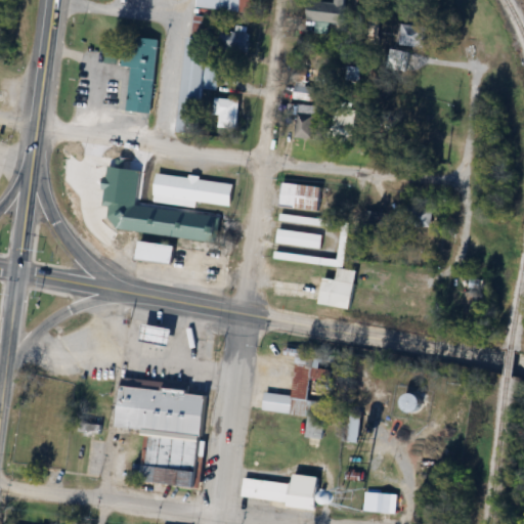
[(261,0),(200,0),(200,9),(261,14),(261,0)]
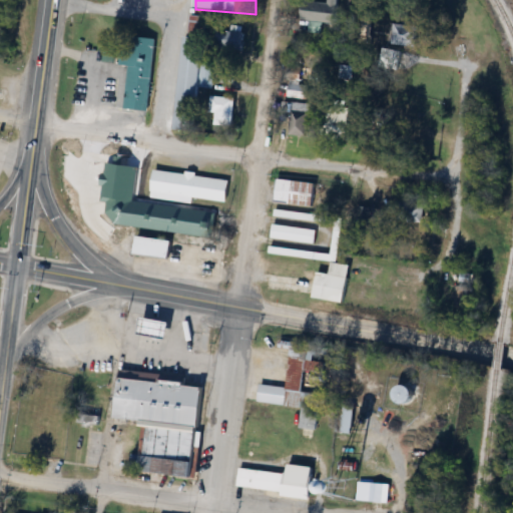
[(303,20),(310,21),(309,32),(324,33),(325,27),(335,28),(338,0),(328,0),(328,4),(305,2),(303,20)]
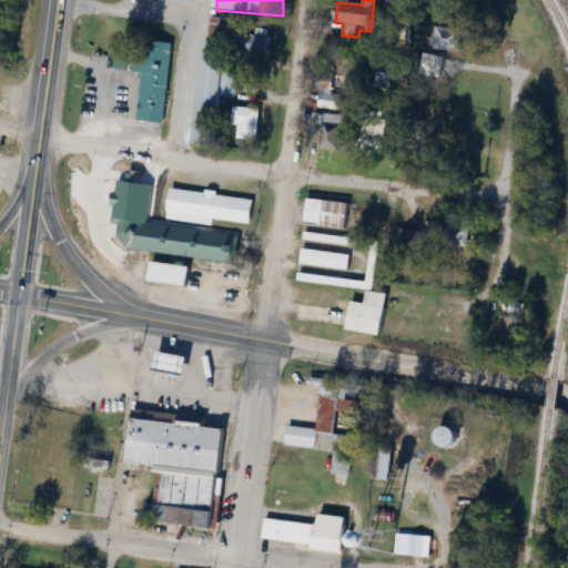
[(469,32),(442,24),(435,47),(463,54),(469,32)]
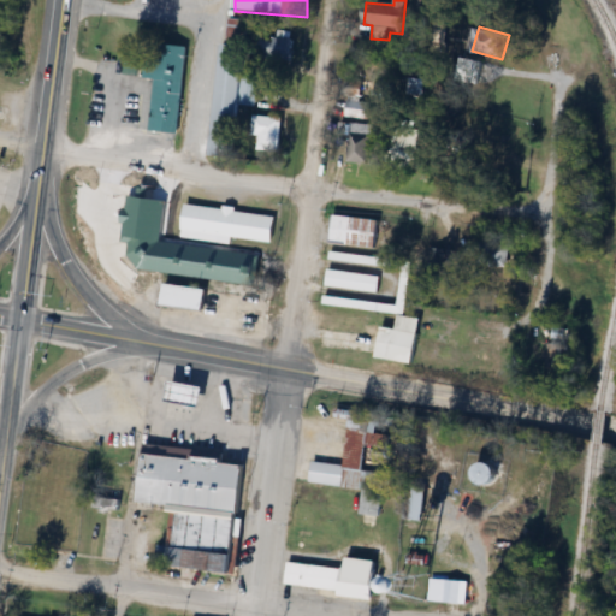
[(294,39),(261,39),(261,60),(294,60),(294,39)]
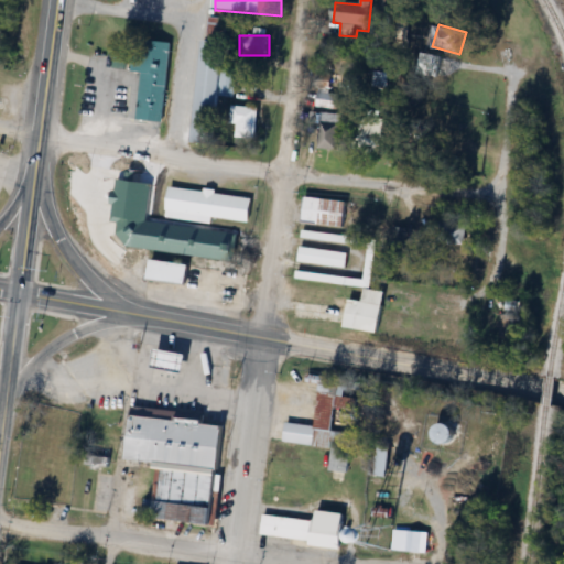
[(137,120),(163,122),(170,43),(136,40),(133,73),(141,73),(137,120)]
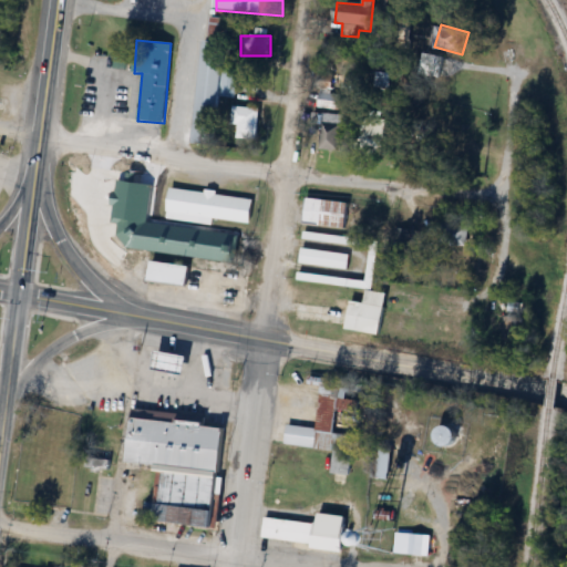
[(219,96),(235,98),(237,73),(224,71),(226,43),(205,41),(195,143),(215,145),(219,96)]
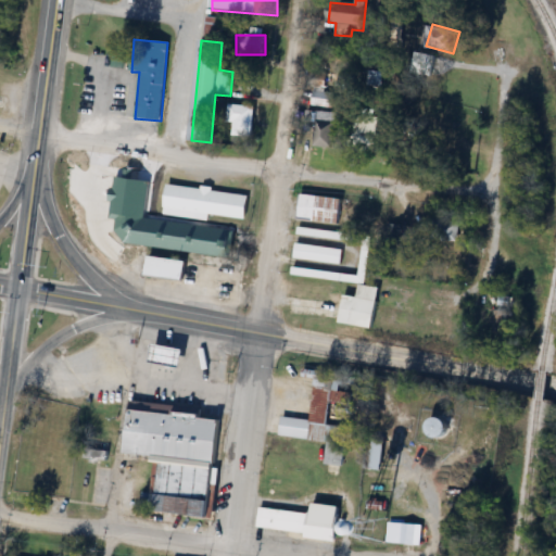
[(320,103),(330,106),(333,96),(323,92),(320,103)]
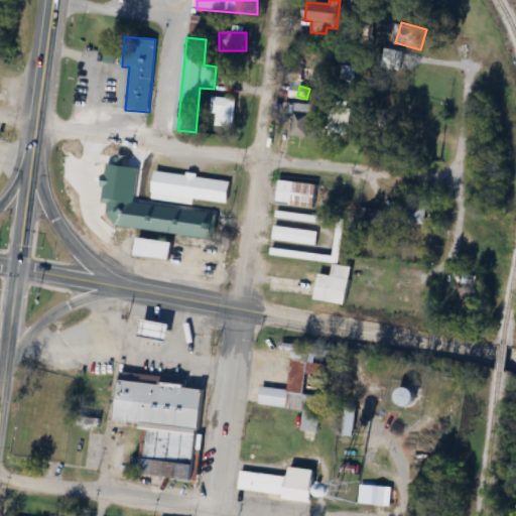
[(236,98),(213,98),(213,114),(217,114),(216,126),(235,126),(236,98)]
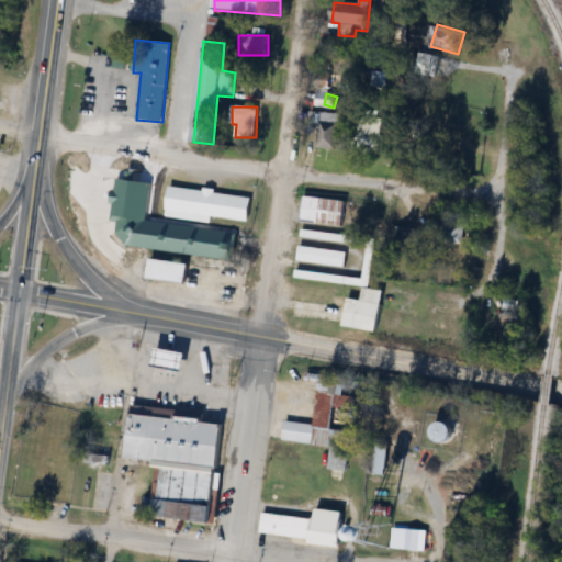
[(380,152),(381,117),(358,117),(357,150),(380,152)]
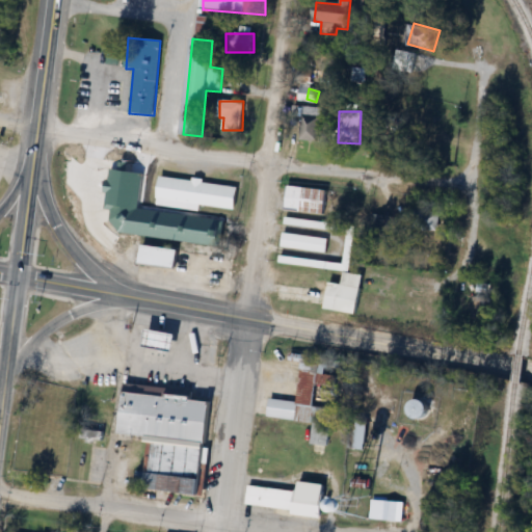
[(302,140),(319,140),(319,113),(302,113),(302,140)]
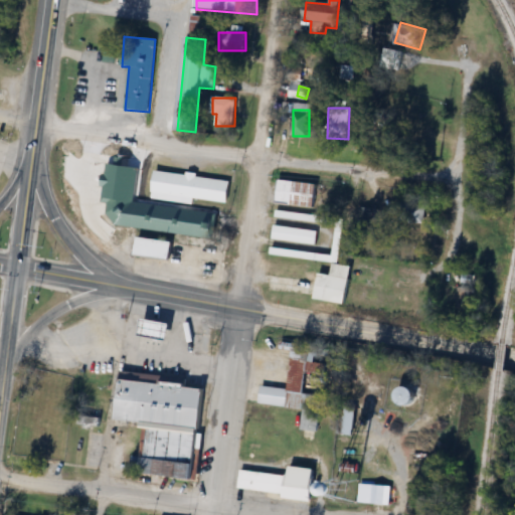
[(420,145),(434,145),(434,119),(420,119),(420,145)]
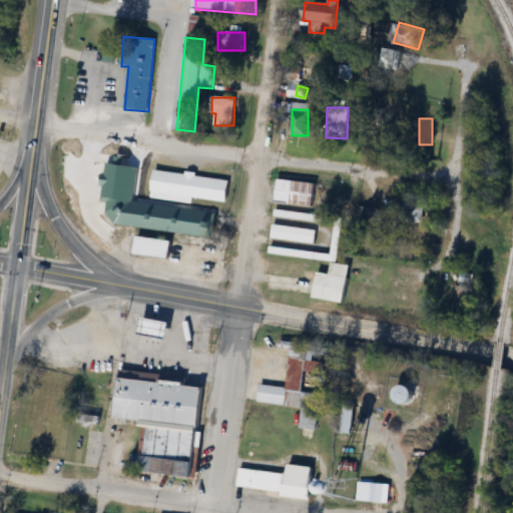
[(193,197),(227,201),(230,179),(154,169),(151,197),(192,202),(193,197)]
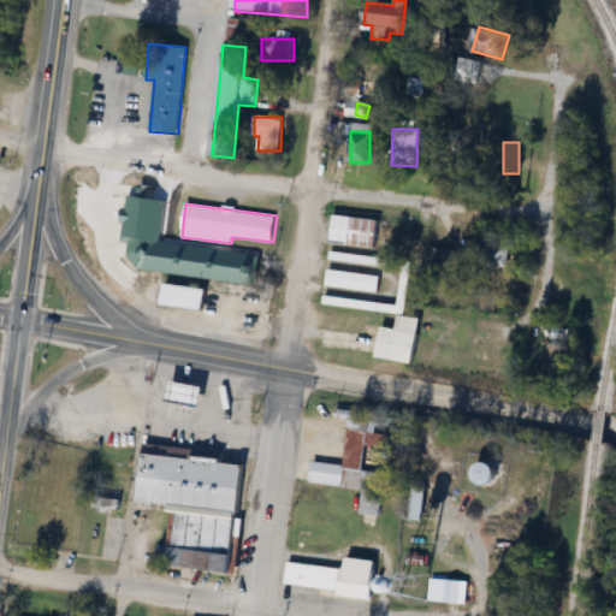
[(332,243),(377,247),(379,219),(335,215),(332,243)]
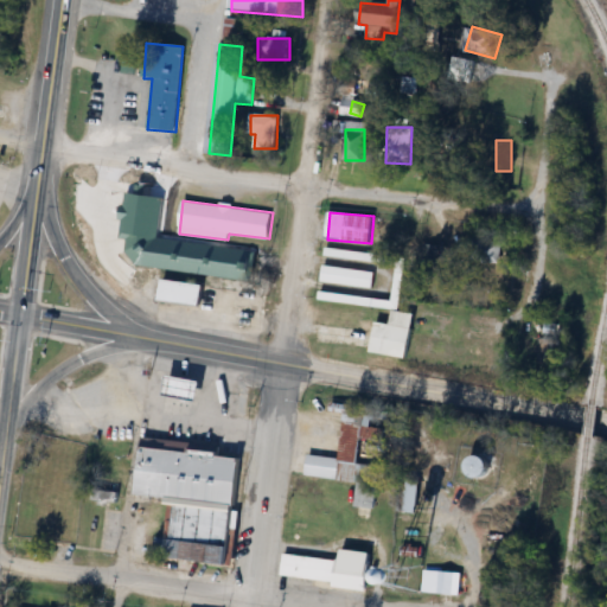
[(470,263),(502,264),(502,241),(471,240),(470,263)]
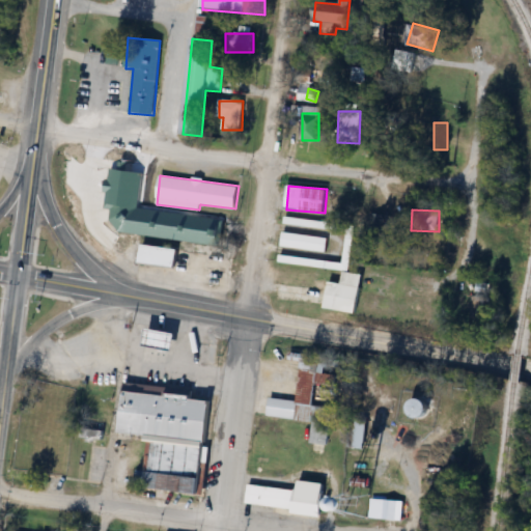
[(140,263),(177,268),(178,248),(162,247),(165,216),(145,214),(140,263)]
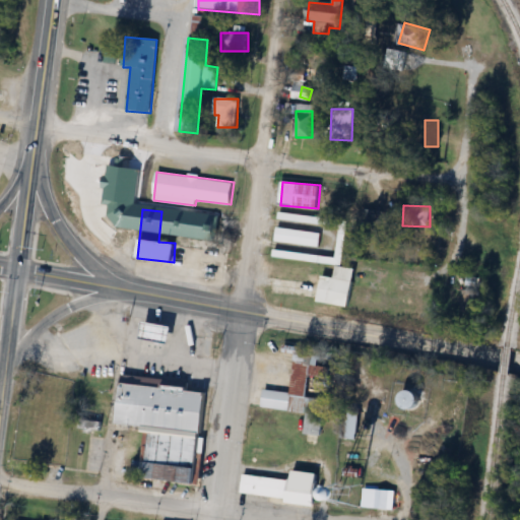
[(116,244),(128,231),(116,219),(118,217),(112,211),(98,228),(116,244)]
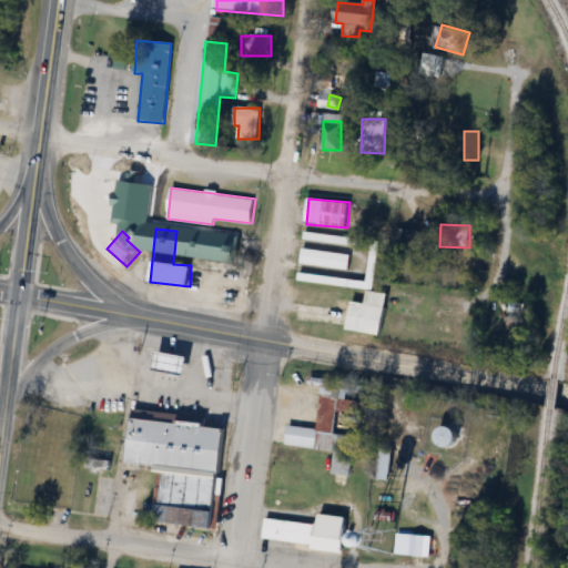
[(351,254),(303,249),(301,264),(348,270),(351,254)]
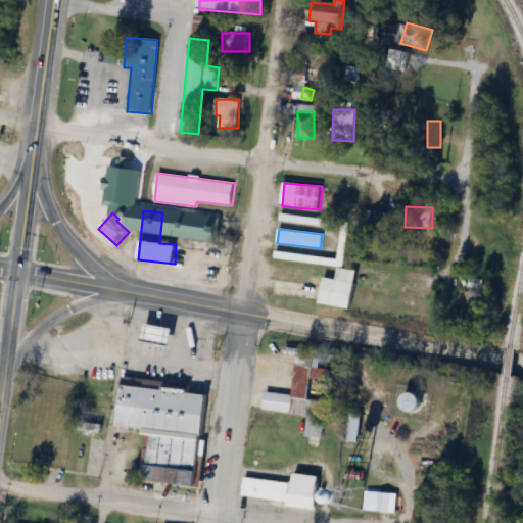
[(322,303),(353,307),(358,270),(343,269),(347,232),(341,231),(338,258),(277,251),(276,258),(338,267),(336,281),(325,279),(322,303)]
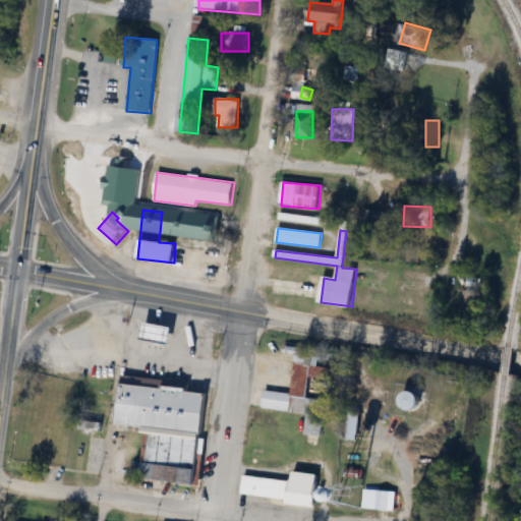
[(140,319),(137,338),(167,342),(170,324),(140,319)]
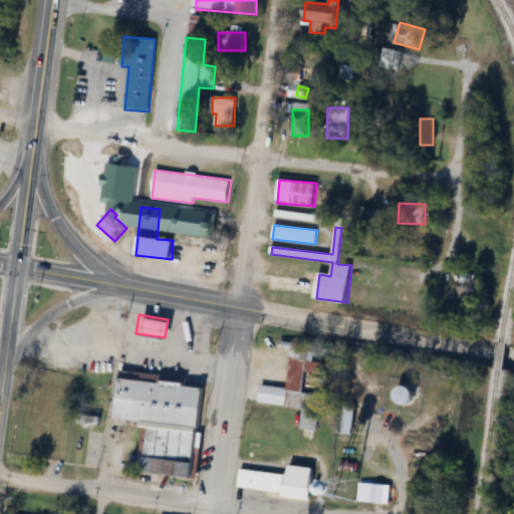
[(116,368),(111,415),(138,418),(134,453),(141,454),(139,469),(189,475),(192,447),(198,448),(200,432),(196,432),(201,386),(182,383),(183,375),(116,368)]
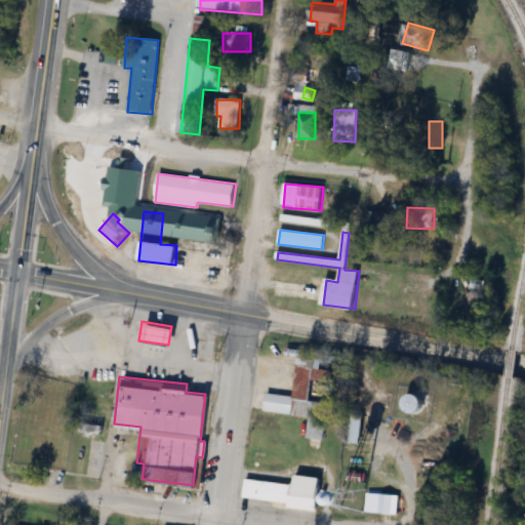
[(249,448),(299,451),(300,434),(281,433),(281,415),(309,416),(308,439),(328,441),(329,403),(310,403),(311,380),(269,378),(267,411),(251,410),(249,448)]
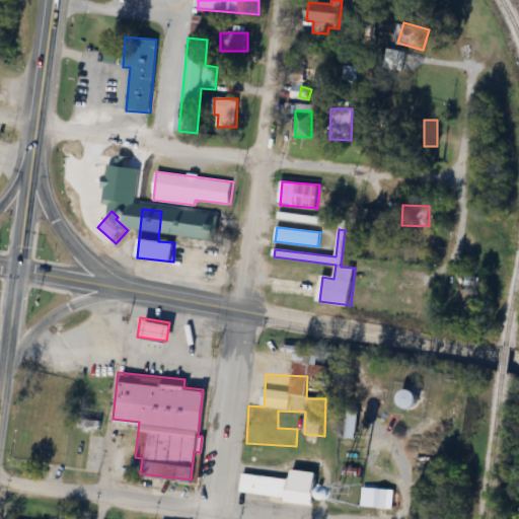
[(395,408),(420,408),(420,388),(395,388),(395,408)]
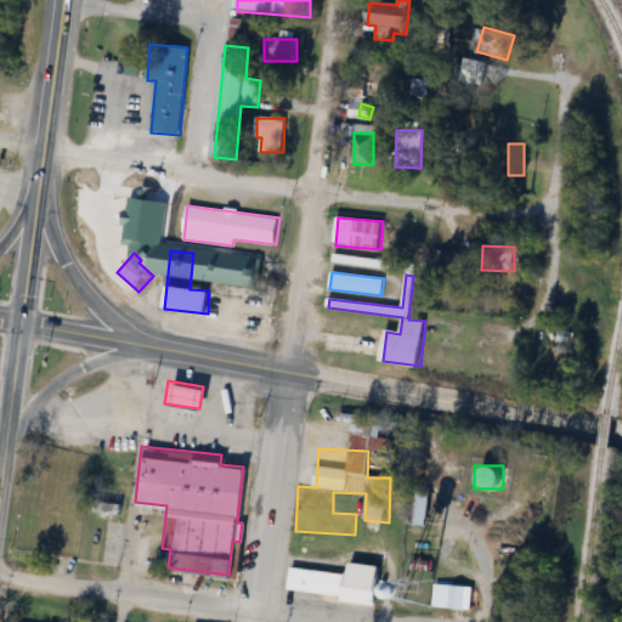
[(430,492),(411,491),(407,525),(427,527),(430,492)]
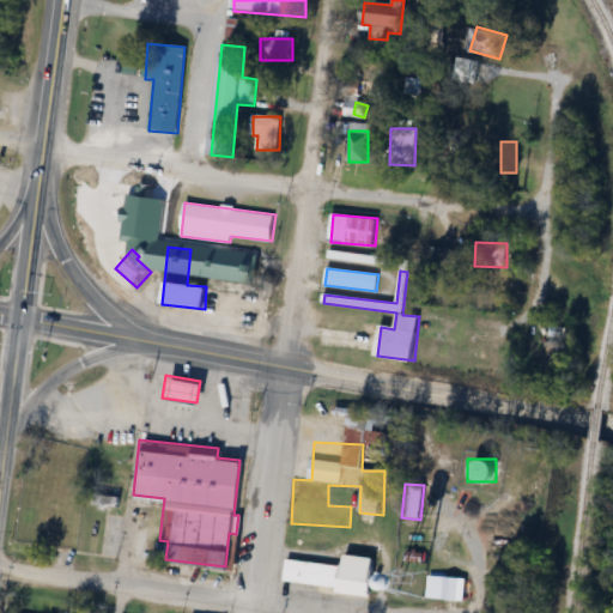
[(341,551),(340,560),(337,560),(335,564),(280,558),(278,578),(333,584),(332,590),(368,594),(371,554),(341,551)]
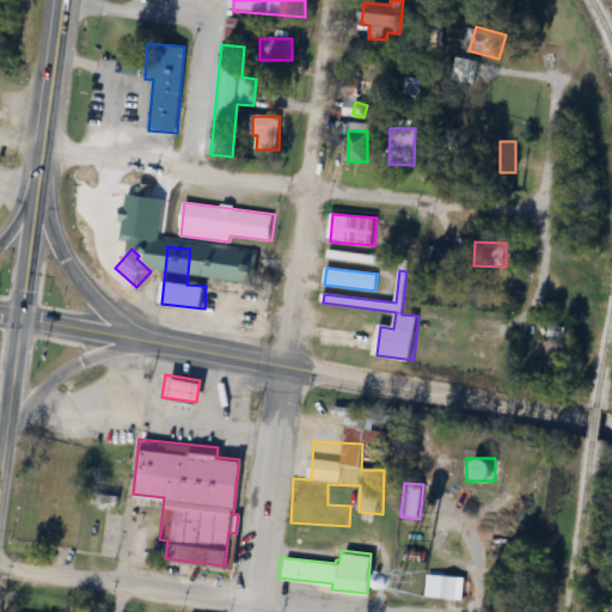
[(451,599),(463,600),(464,579),(452,579),(451,599)]
